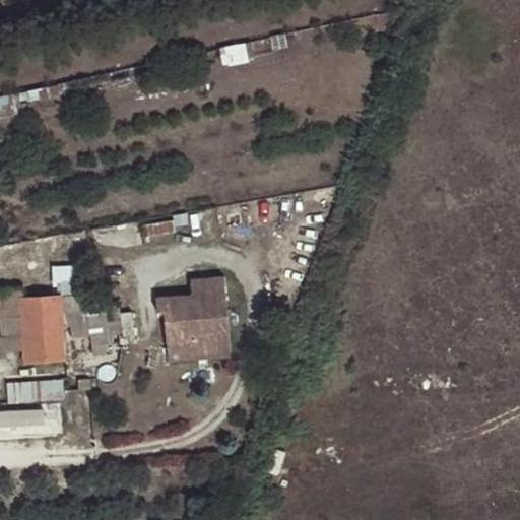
[(0,117),(12,115),(9,94),(0,96),(0,117)]
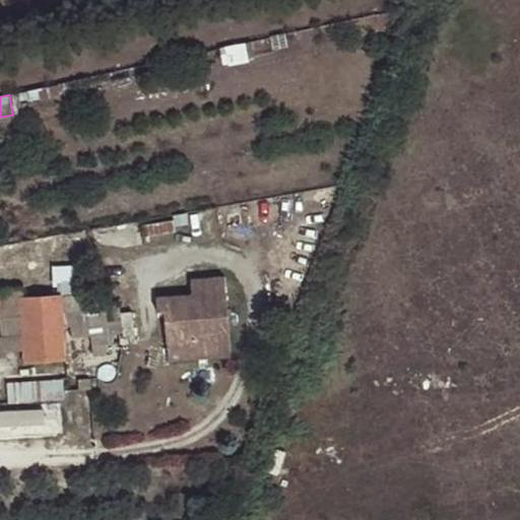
[(232,330),(228,277),(194,279),(195,295),(159,297),(160,310),(168,310),(170,344),(200,342),(199,332),(232,330)]
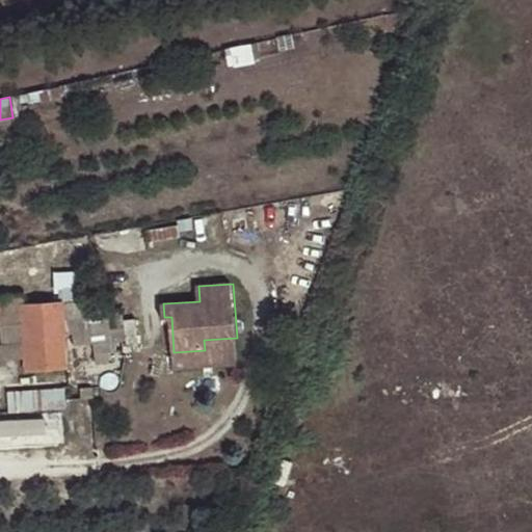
[(23,304),(22,295),(0,295),(0,324),(1,360),(26,357),(23,304)]
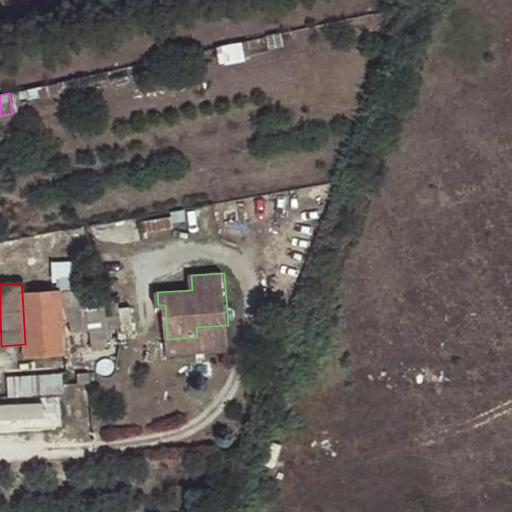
[(26,354),(63,353),(60,291),(22,293),(25,344),(26,354)]
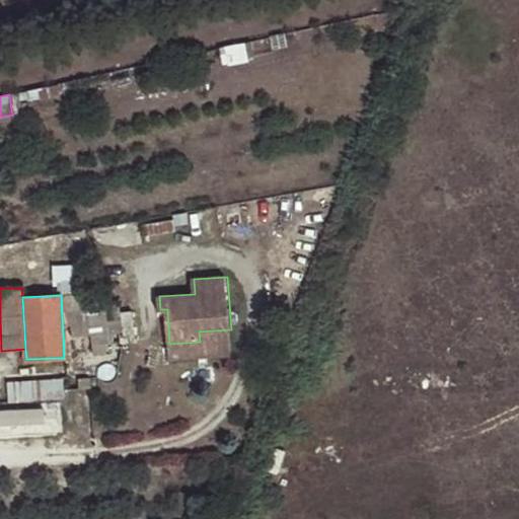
[(121,330),(119,317),(108,318),(107,305),(88,308),(91,344),(110,343),(110,332),(121,330)]
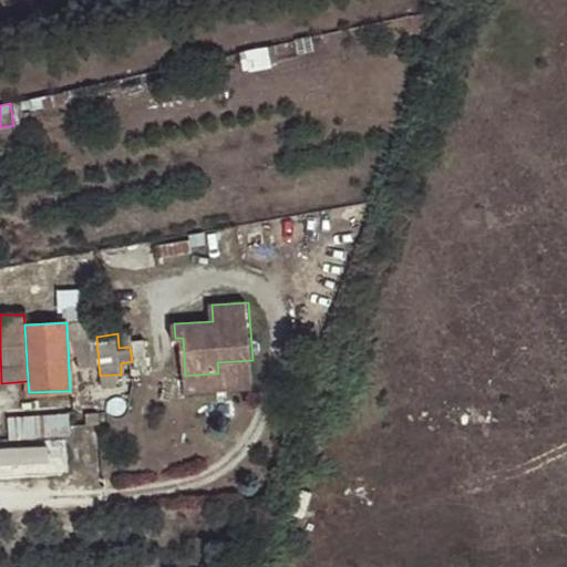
[(254,387),(253,360),(217,362),(218,373),(185,375),(186,391),(254,387)]
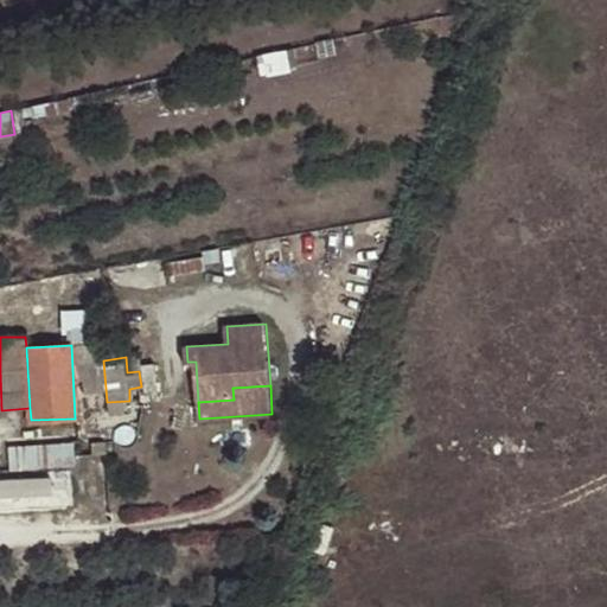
[(10,448),(11,471),(74,466),(72,443),(10,448)]
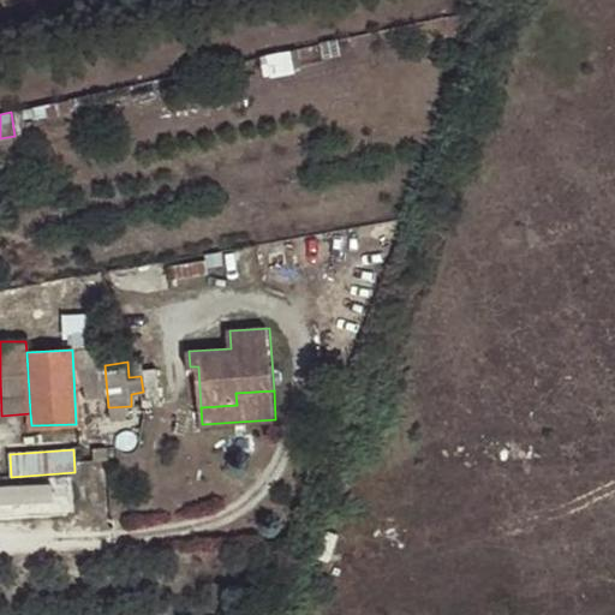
[(71,478),(1,481),(1,508),(72,507),(71,478)]
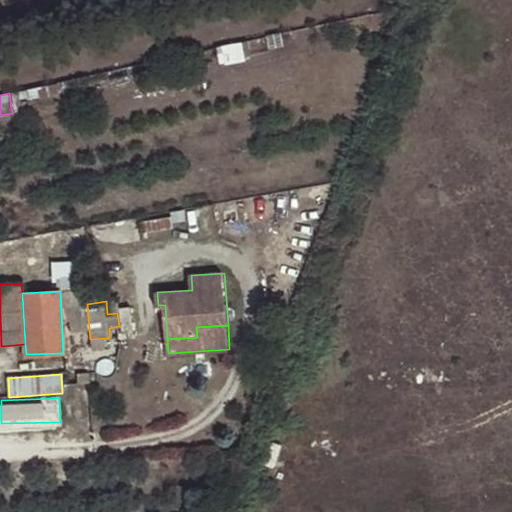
All buildings are outlined.
